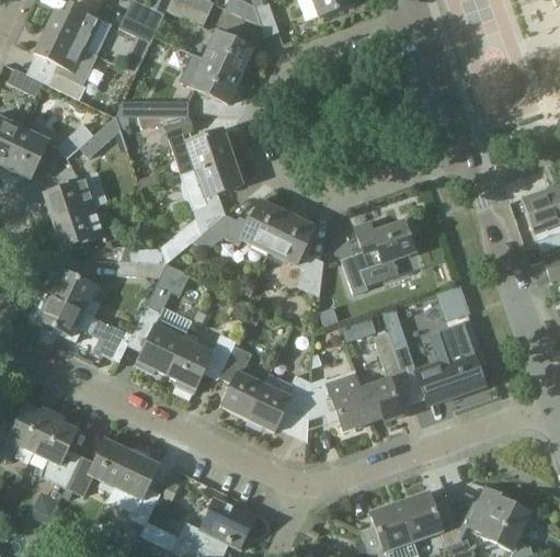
[(133,0),(126,14),(157,30),(164,13),(149,7),(136,0),(133,0)]
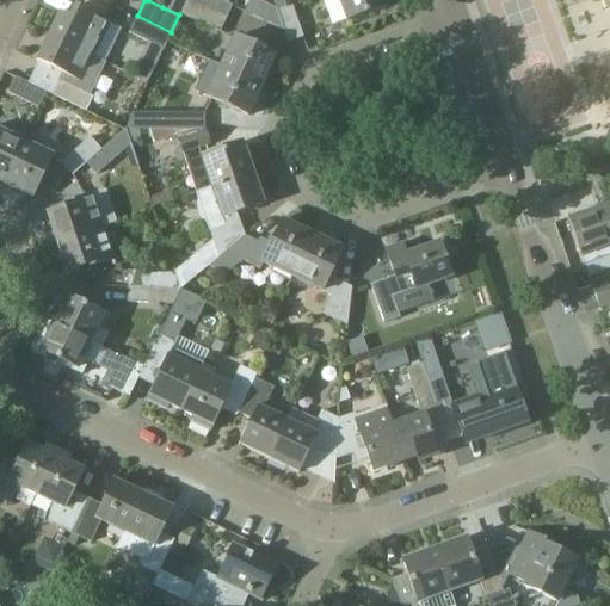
[(185,0),(182,10),(221,28),(228,13),(199,0),(185,0)]
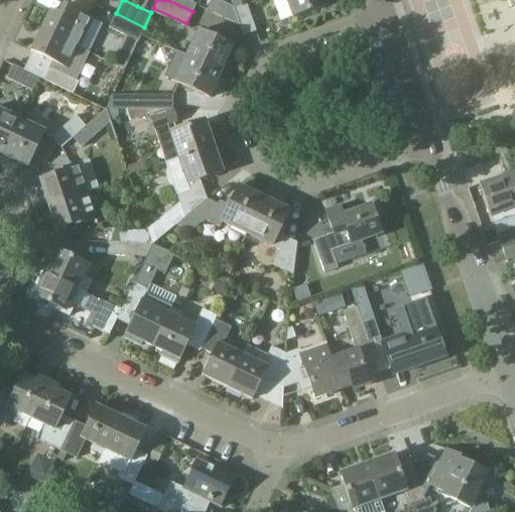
[(211,0),(208,7),(240,22),(235,6),(235,5),(224,0),(211,0)]
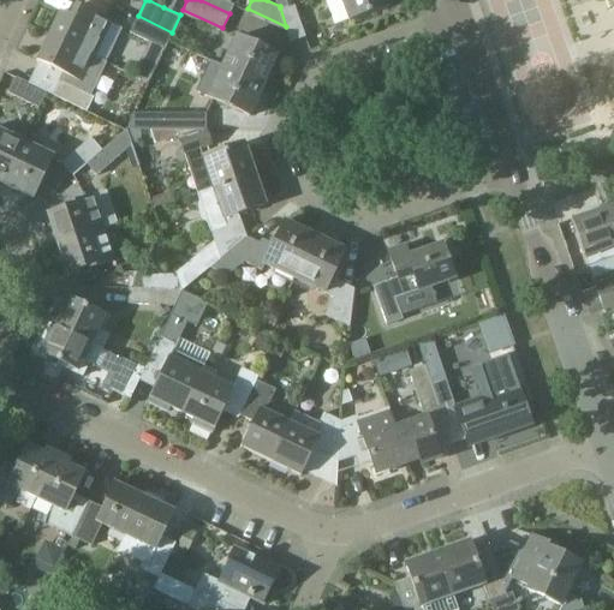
[(343,0),(350,19),(391,5),(388,0),(343,0)]
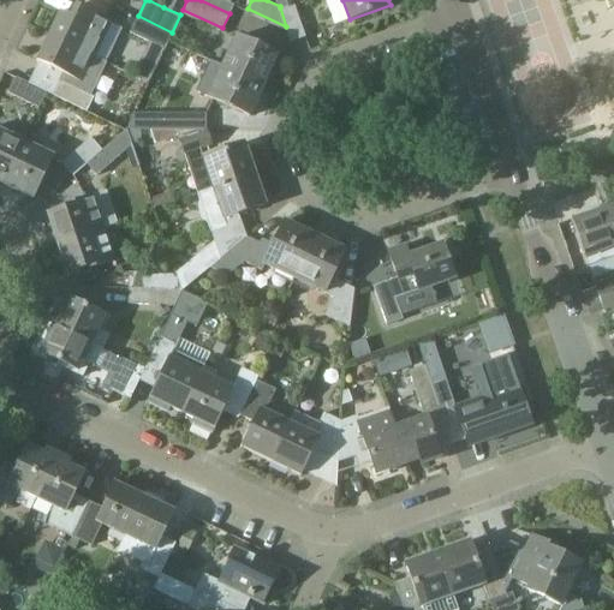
[(60,9),(49,31),(95,53),(112,19),(77,3),(71,15),(60,9)]
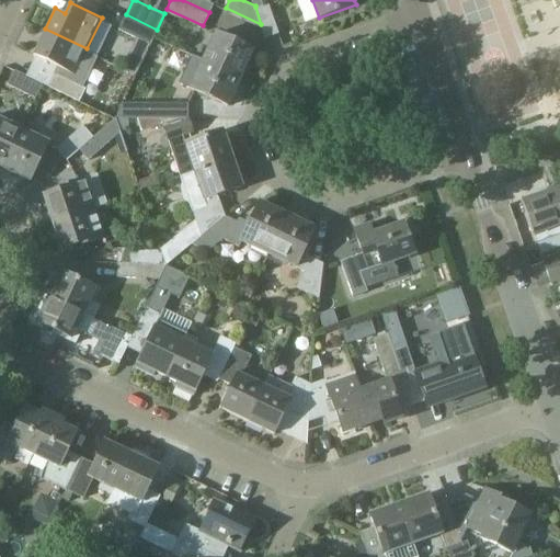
[(255,7),(261,24),(265,36),(280,32),(270,2),(255,7)]
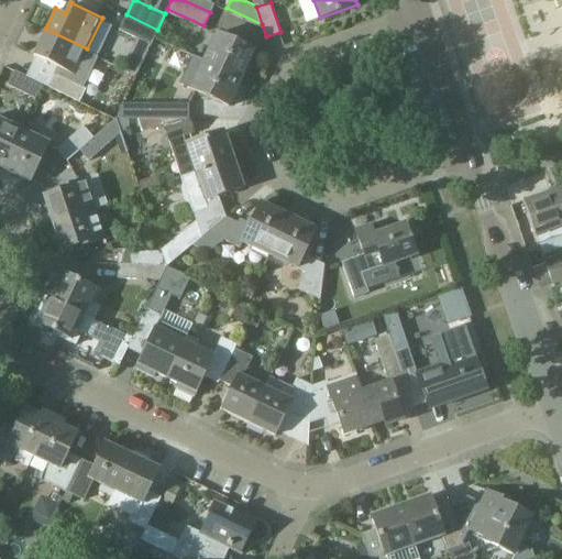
[(157,30),(127,14),(120,26),(138,35),(152,42),(157,30)]
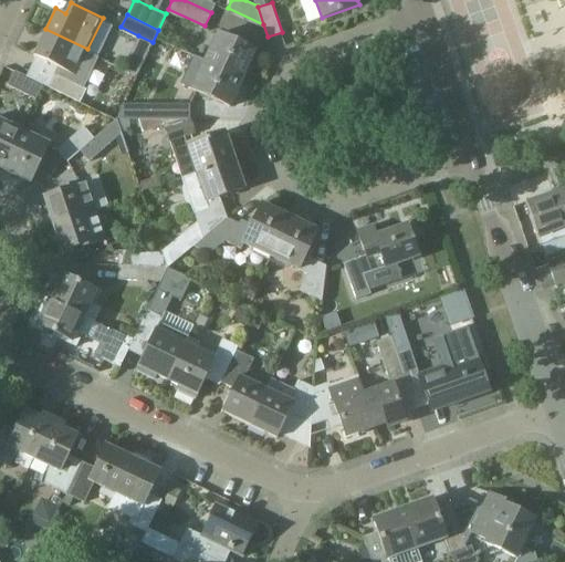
[(87,49),(45,29),(34,53),(59,65),(55,72),(83,85),(98,54),(87,49)]
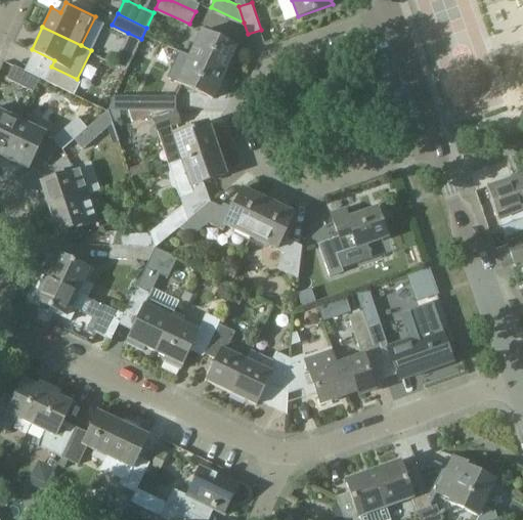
[(203,29),(190,54),(226,71),(237,45),(203,29)]
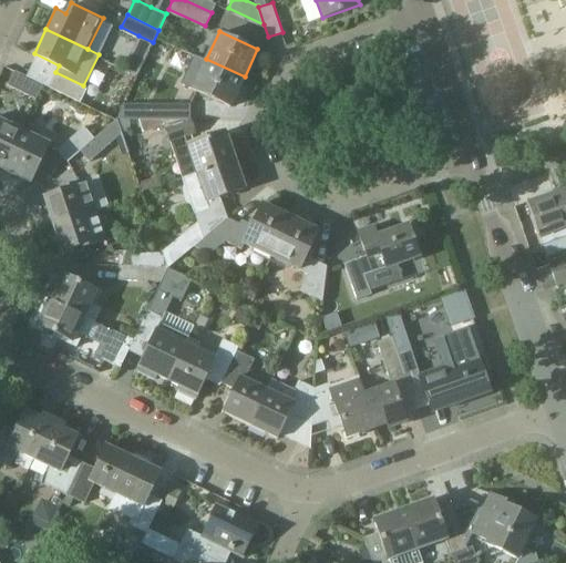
[(139,36),(124,65),(139,73),(153,42),(139,36)]
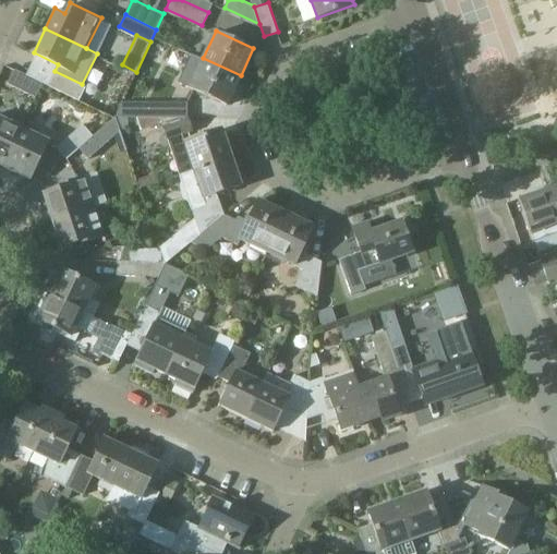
[(241,75),(203,58),(192,52),(179,80),(190,85),(190,86),(228,104),(241,75)]
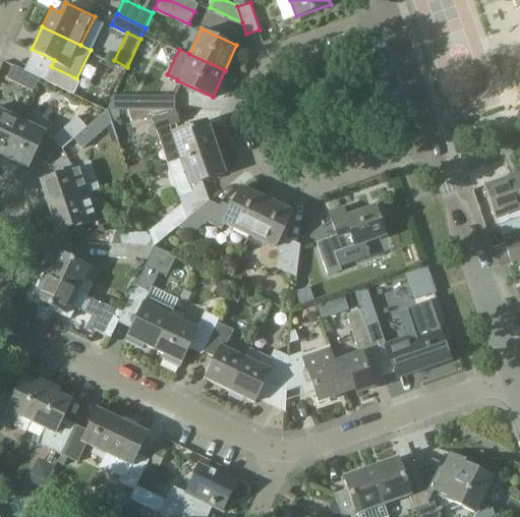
[(14,63),(8,76),(34,89),(40,75),(14,63)]
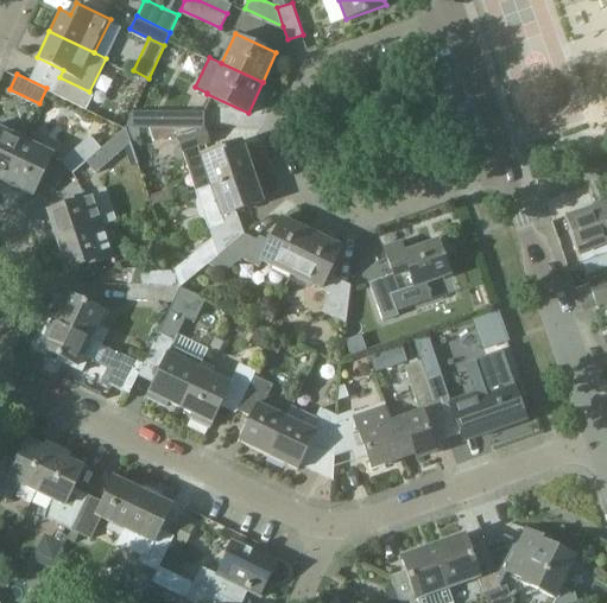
[(89,91),(59,77),(52,91),(87,108),(94,94),(89,91)]
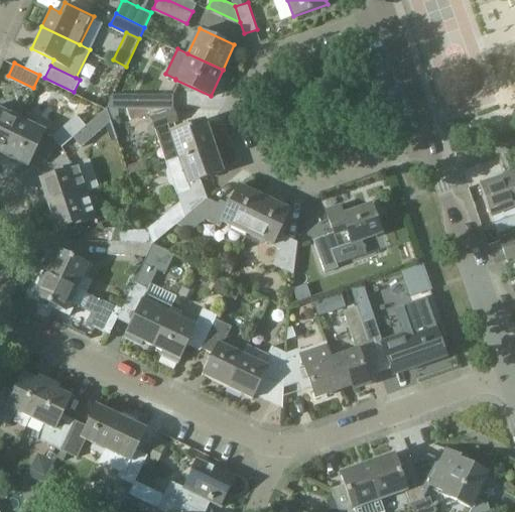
[(119,107),(148,107),(162,107),(162,93),(126,93),(126,99),(119,99),(119,107)]
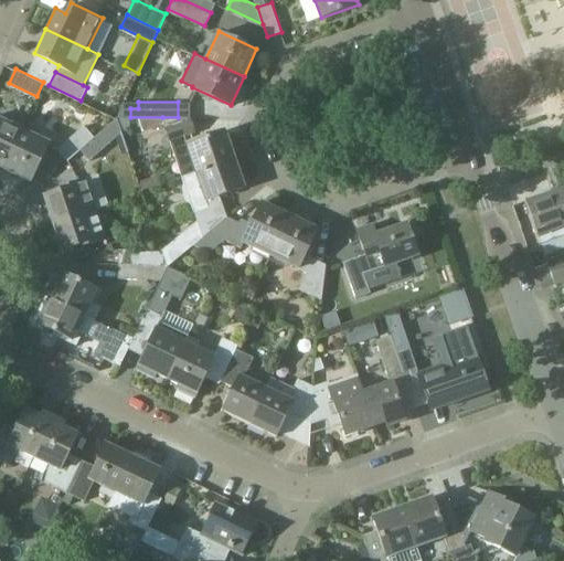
[(121,130),(121,129),(117,117),(117,116),(95,136),(81,148),(91,159),(121,130)]
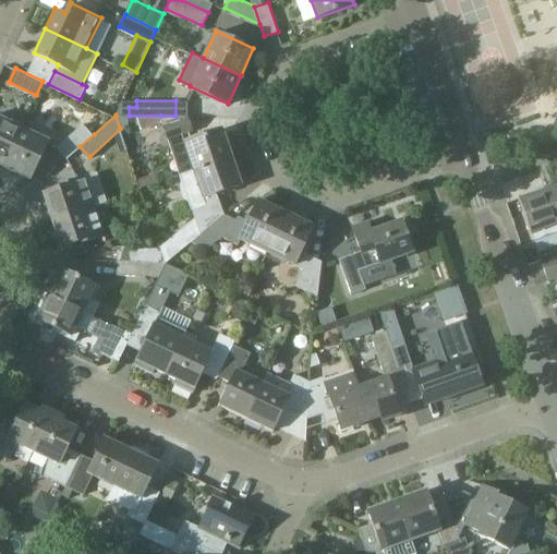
[(0,161),(3,164),(21,127),(0,116),(0,161)]
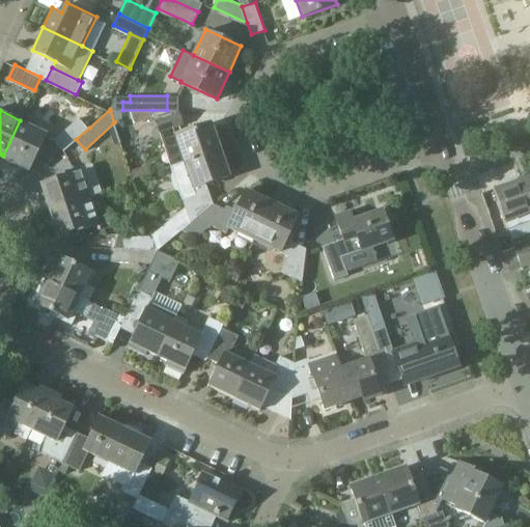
[(122,110),(110,110),(114,121),(122,118),(122,110)]
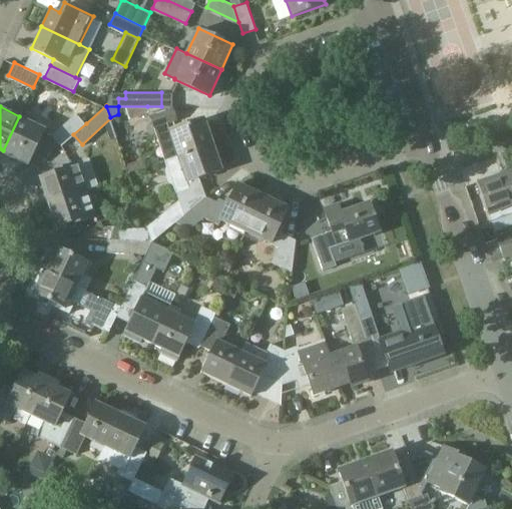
[(161,106),(147,106),(154,126),(177,118),(173,106),(161,106)]
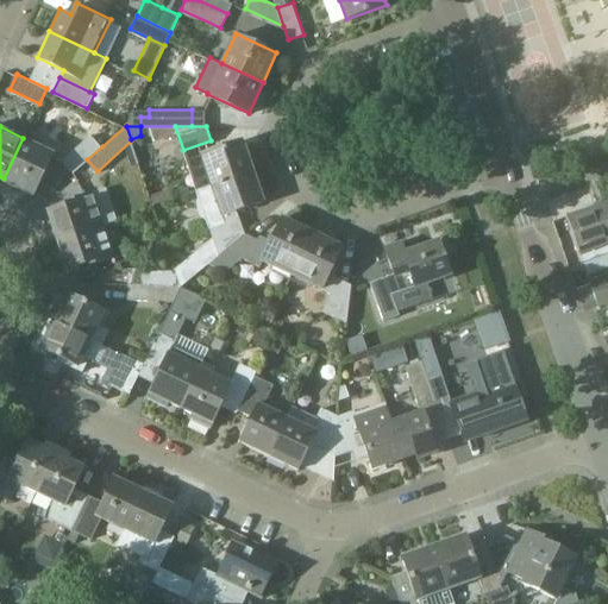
[(74,171),(87,159),(102,146),(91,133),(62,158),(74,171)]
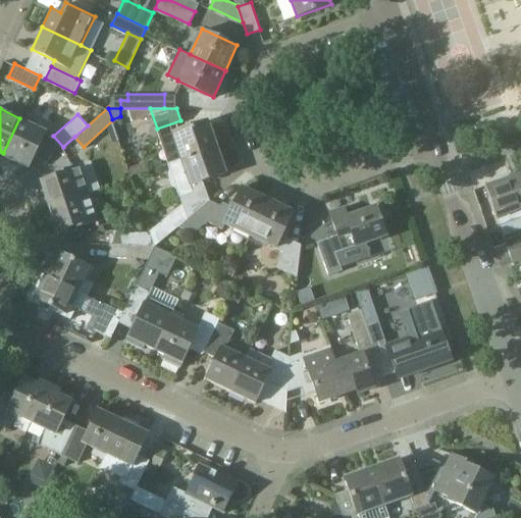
[(19,118),(3,153),(29,165),(45,131),(19,118)]
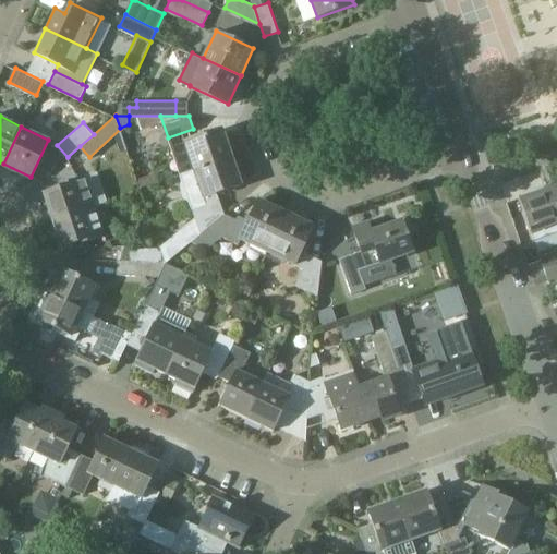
[(185,141),(194,168),(231,155),(229,148),(232,145),(228,132),(223,132),(222,128),(185,141)]
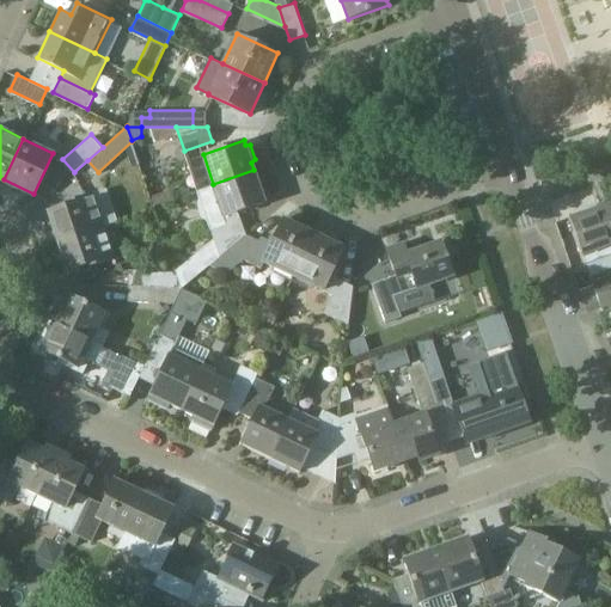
[(211,230),(220,255),(246,233),(238,210),(264,201),(264,200),(268,196),(264,185),(258,184),(254,170),(213,184),(196,190),(199,197),(197,206),(201,215),(209,224),(211,230)]
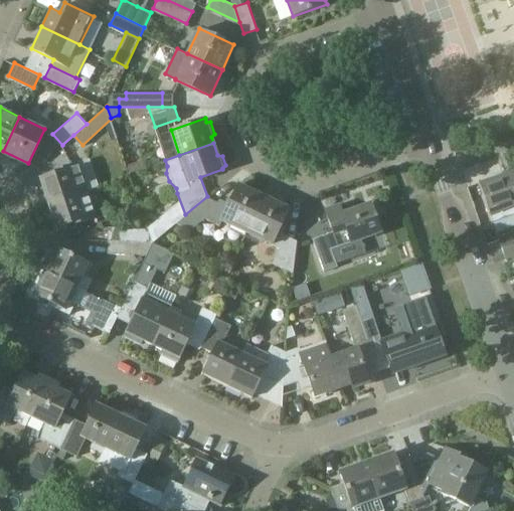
[(40,177),(49,201),(88,189),(78,162),(56,169),(57,172),(40,177)]
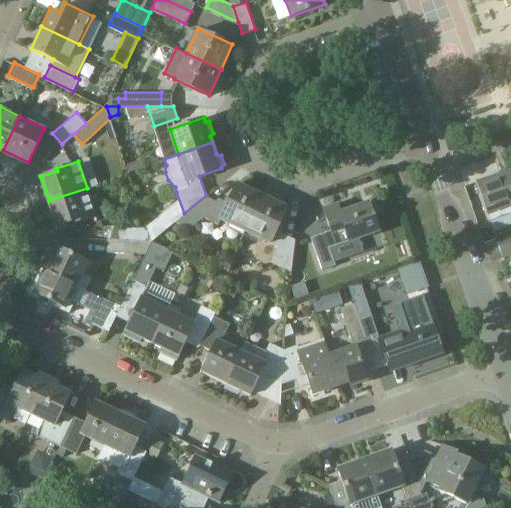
[(510,168),(500,173),(510,201),(510,168)]
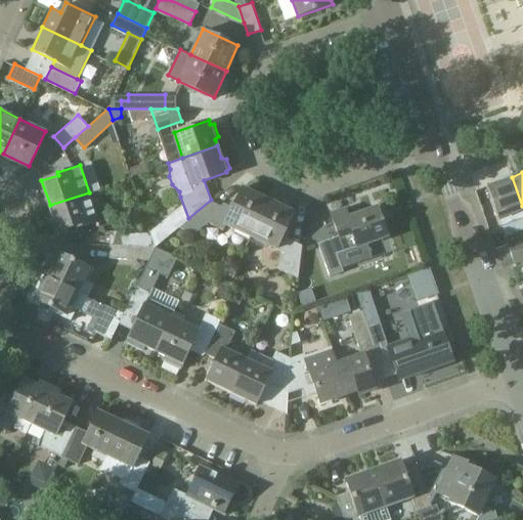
[(522,206),(512,177),(511,177),(509,174),(498,178),(499,181),(487,185),(498,218),(522,209),(522,206)]
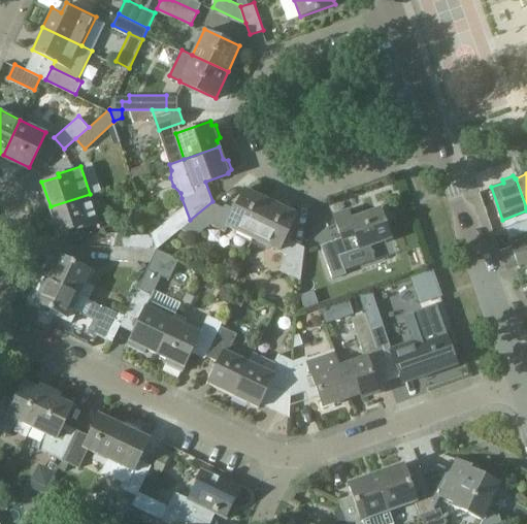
[(228,225),(253,237),(270,200),(244,188),(233,211),(212,201),(190,220),(182,228),(196,234),(210,223),(226,230),(228,225)]
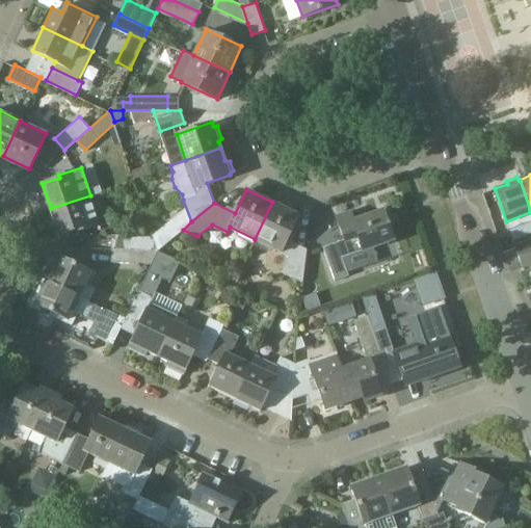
[(90,195),(51,208),(59,234),(76,228),(77,230),(99,222),(90,195)]
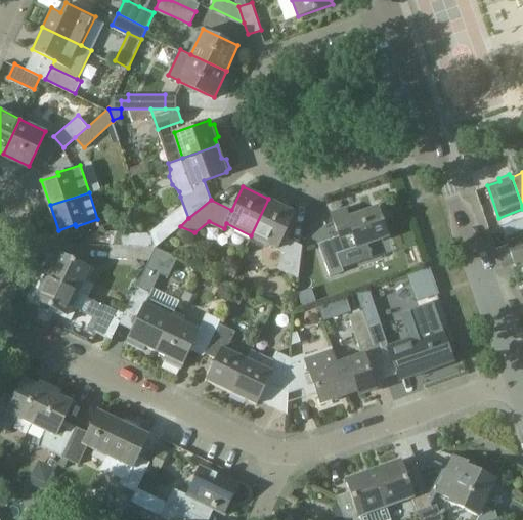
[(271,200),(268,199),(251,235),(285,251),(278,266),(299,275),(303,244),(284,234),(295,211),(285,206),(287,203),(272,196),(271,200)]
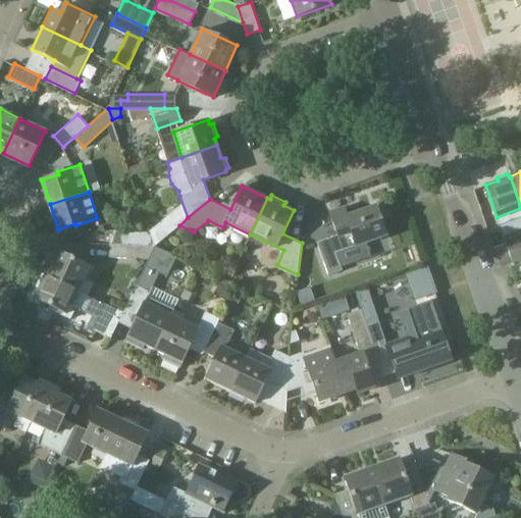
[(347,215),(344,207),(330,211),(337,234),(317,241),(329,273),(343,269),(336,251),(356,244),(357,245),(386,234),(376,205),(347,215)]
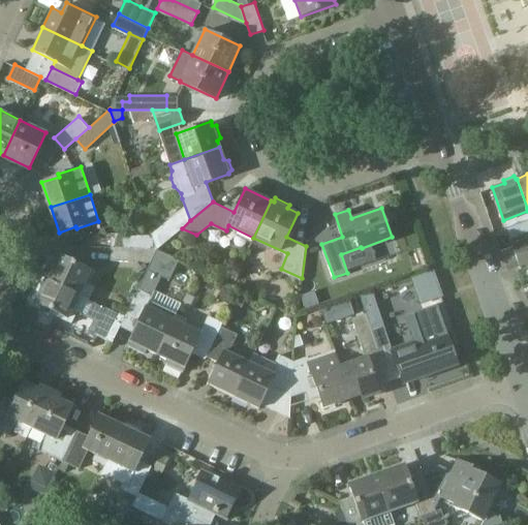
[(110,234),(110,246),(155,248),(150,236),(110,234)]
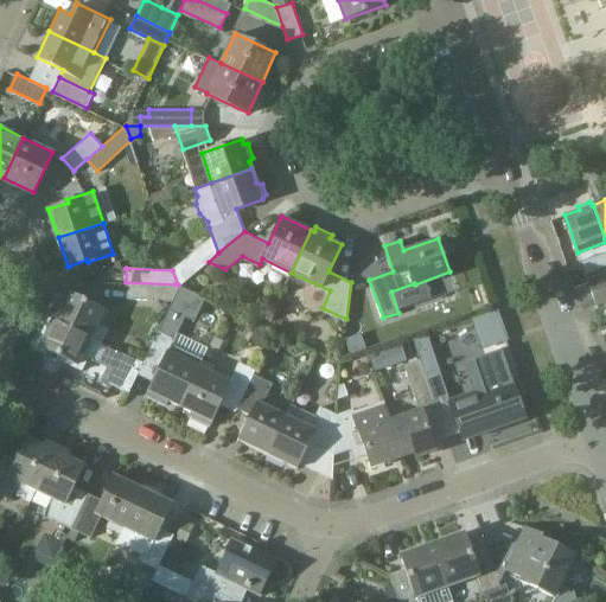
[(178,285),(126,282),(125,299),(170,301),(179,286),(178,285)]
